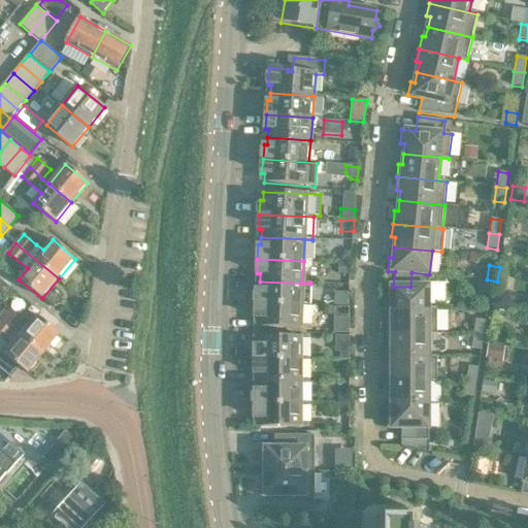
[(429,275),(429,274),(411,272),(410,287),(393,287),(393,286),(387,286),(387,300),(391,300),(391,310),(429,310),(429,309),(429,275)]
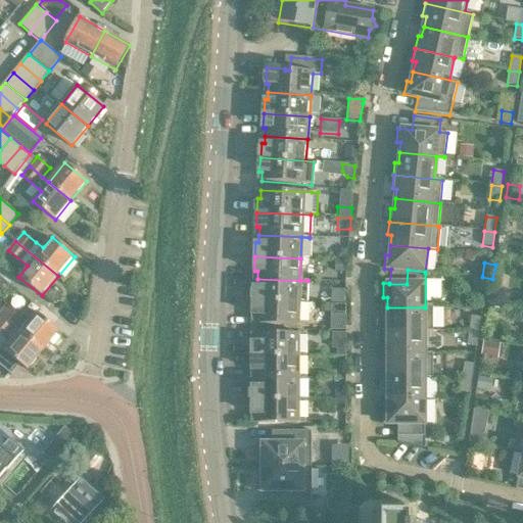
[(490,293),(492,279),(482,277),(480,292),(490,293)]
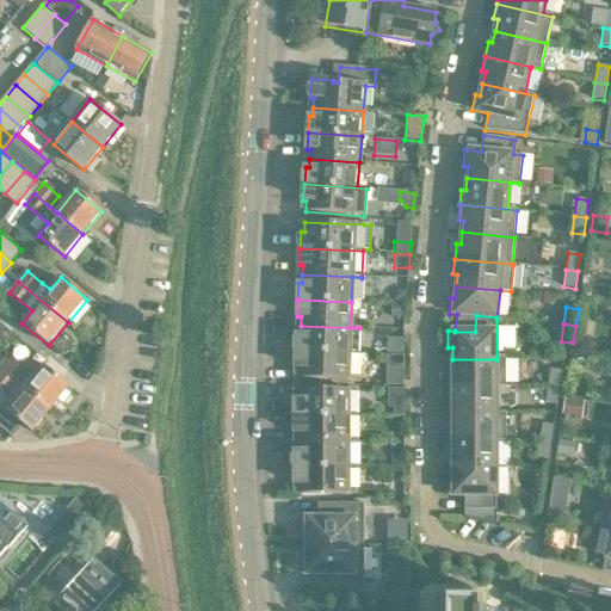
[(358,355),(359,328),(301,326),(300,335),(296,335),(296,352),(358,355)]
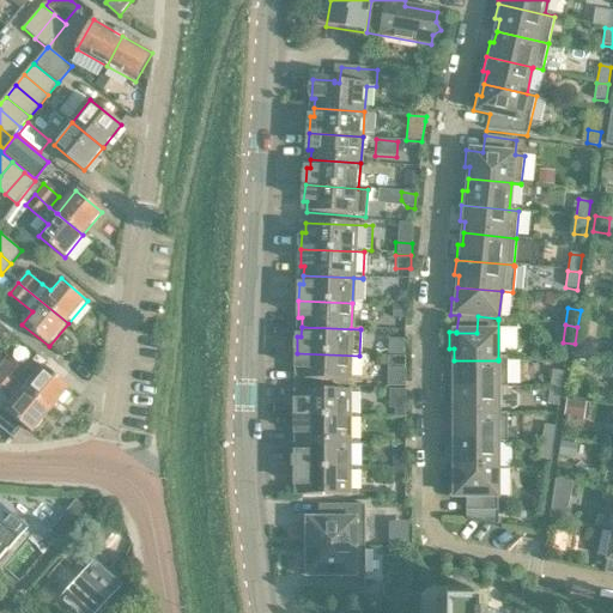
[(359,382),(359,356),(297,353),(296,370),(299,370),(299,380),(359,382)]
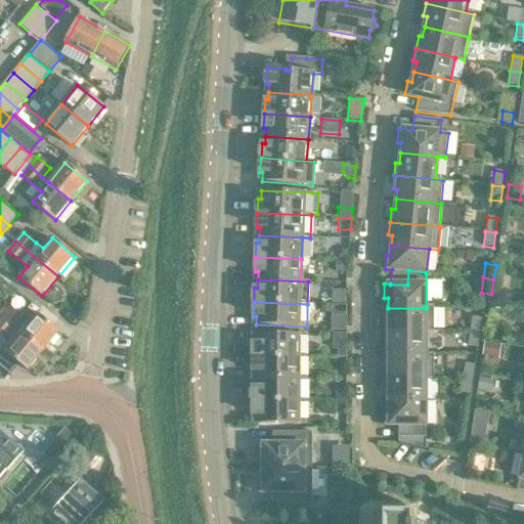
[(1,315),(14,328),(22,318),(8,307),(1,315)]
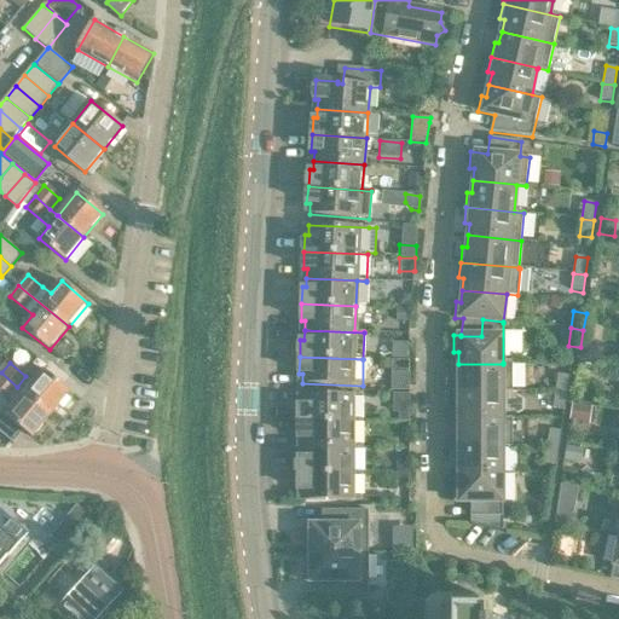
[(458,376),(453,376),(453,392),(503,392),(503,393),(513,393),(513,392),(513,364),(513,363),(503,363),(503,364),(458,364),(458,376)]
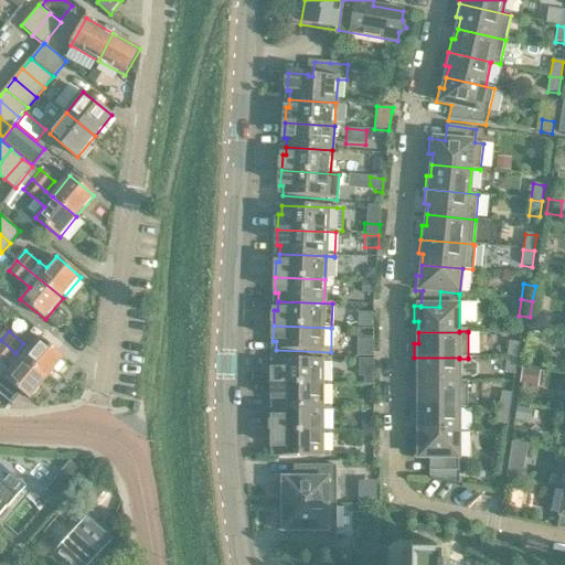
[(23,359),(49,380),(66,359),(41,338),(23,359)]
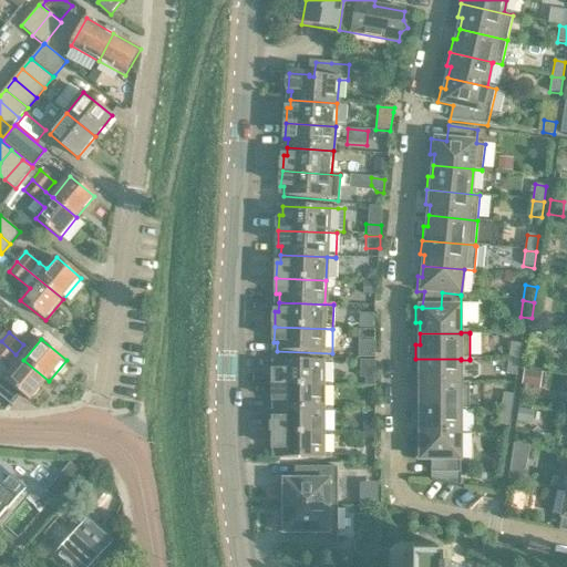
[(0,356),(8,363),(16,354),(1,341),(0,342),(0,356)]
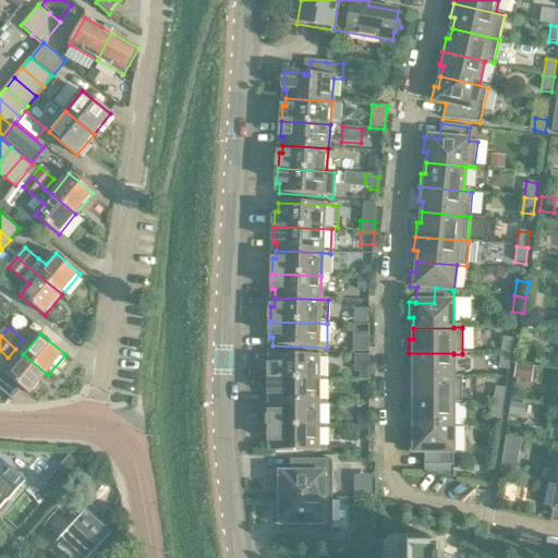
[(500,353),(511,354),(513,339),(502,338),(500,353)]
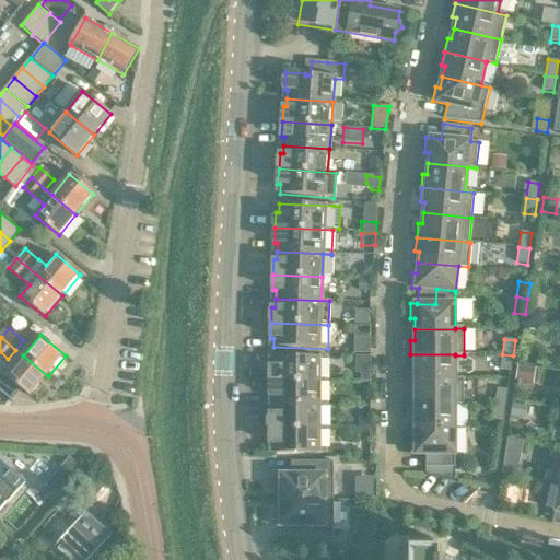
[(455,354),(410,354),(410,368),(415,369),(415,380),(455,380),(455,378),(455,356),(455,354)]
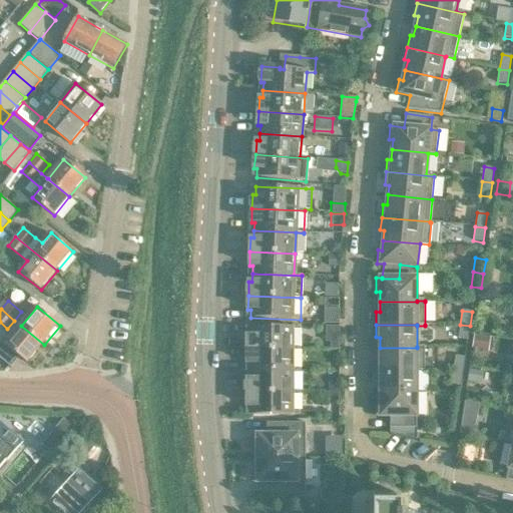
[(468,341),(470,326),(460,325),(458,339),(468,341)]
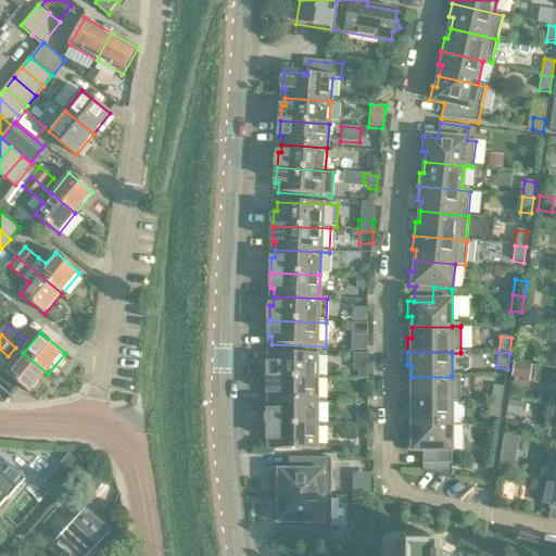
[(30,394),(48,374),(23,353),(7,374),(1,368),(0,369),(0,388),(12,397),(22,387),(30,394)]
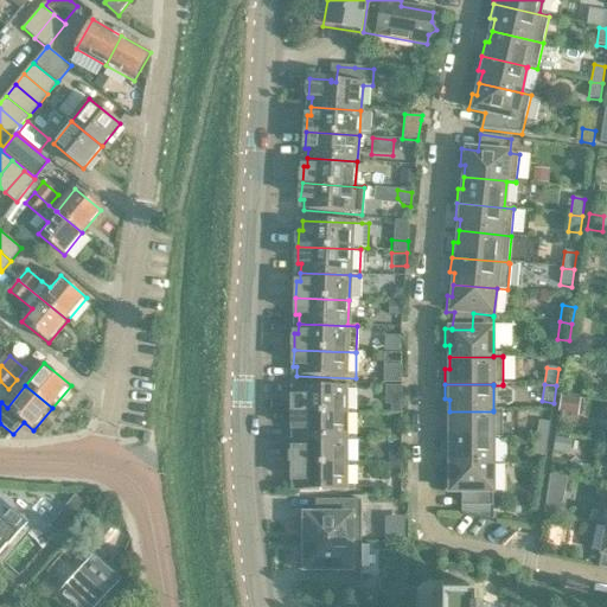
[(293,414),(356,414),(356,387),(296,387),(296,397),(293,397),(293,414)]
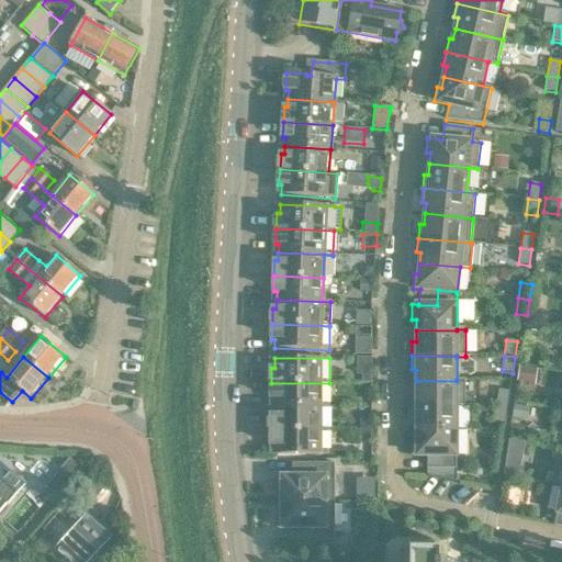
[(371,360),(362,360),(362,377),(362,385),(371,384),(371,360)]
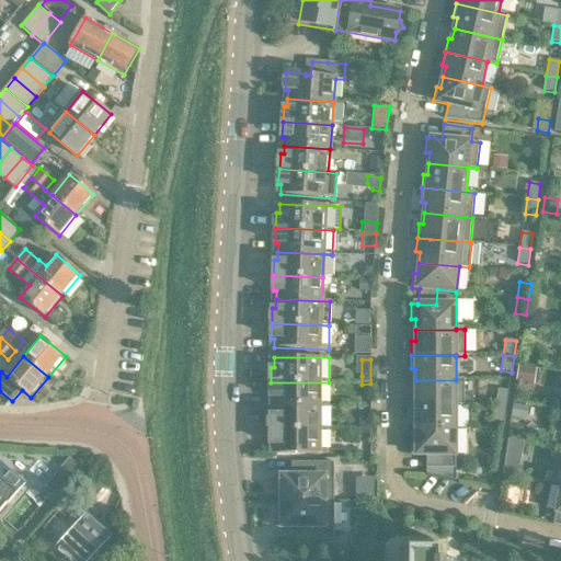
[(415,391),(411,391),(411,404),(456,404),(456,405),(465,405),(465,404),(465,380),(465,379),(456,379),(456,380),(415,380),(415,391)]
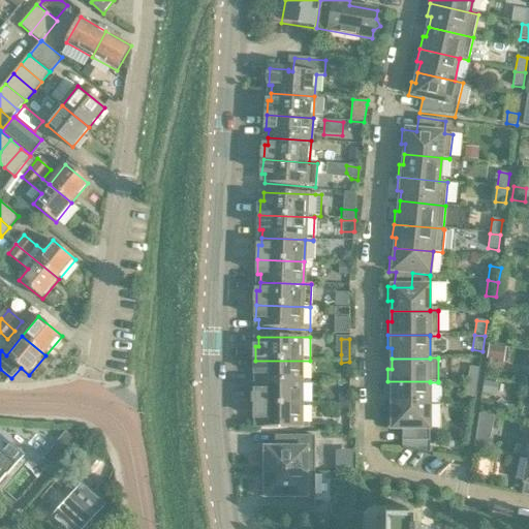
[(309,382),(310,361),(255,361),(255,375),(258,375),(258,382),(309,382)]
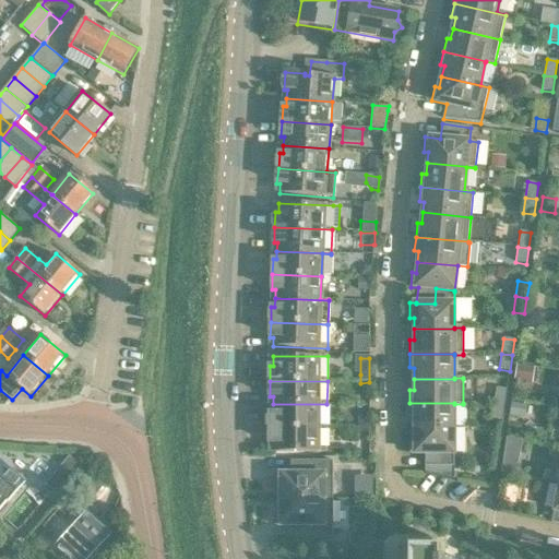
[(494,403),(504,405),(507,390),(496,388),(494,403)]
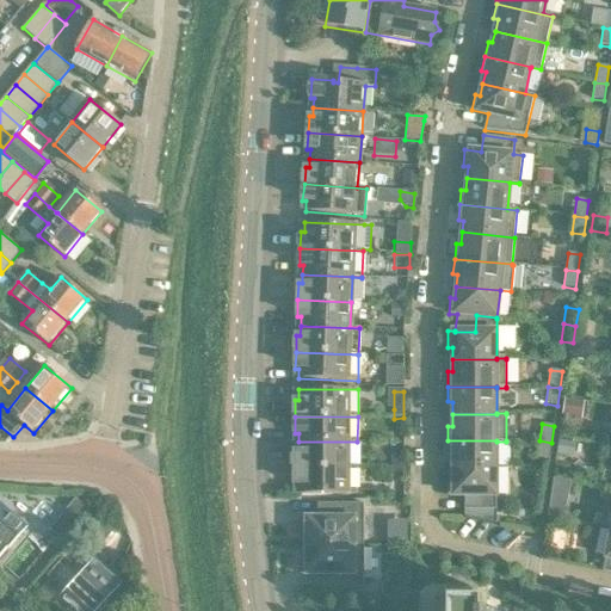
[(452,468),(497,468),(497,442),(497,440),(448,440),(448,456),(452,456),(452,468)]
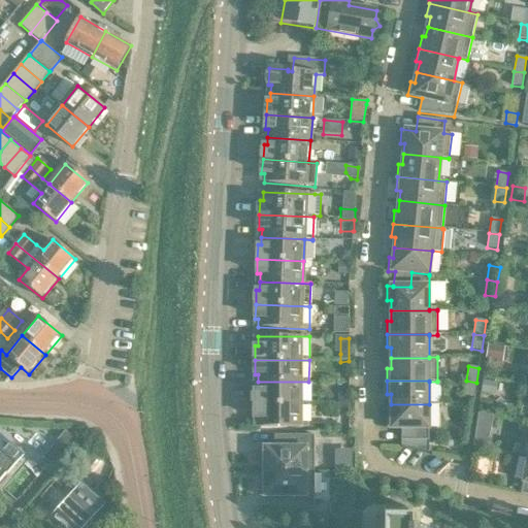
[(474,397),(476,383),(466,381),(464,396),(474,397)]
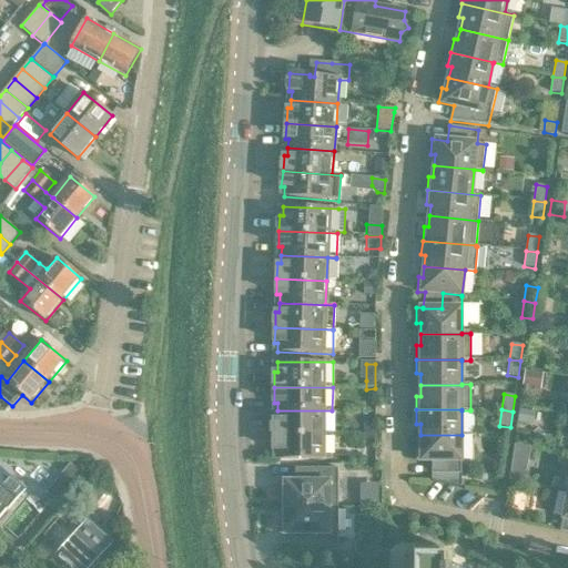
[(332,435),(332,411),(277,411),(277,419),(274,419),(274,435),(332,435)]
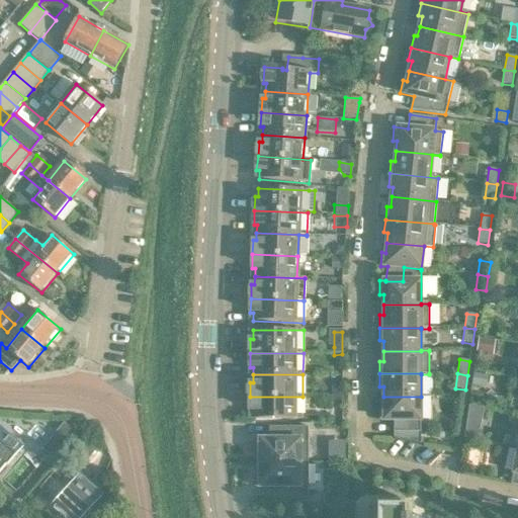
[(332,397),(342,397),(342,384),(332,384),(332,397)]
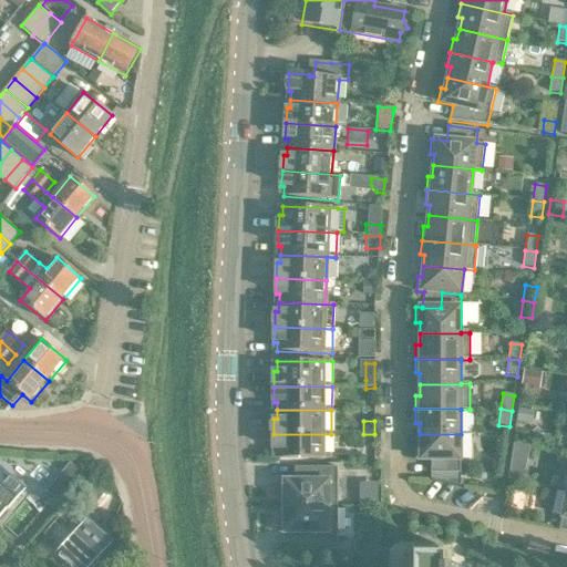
[(331,460),(331,434),(274,434),(274,450),(277,450),(277,459),(331,460)]
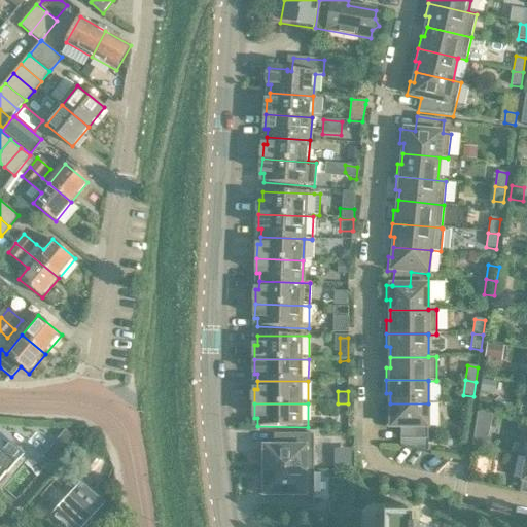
[(338,416),(348,416),(348,403),(338,403),(338,416)]
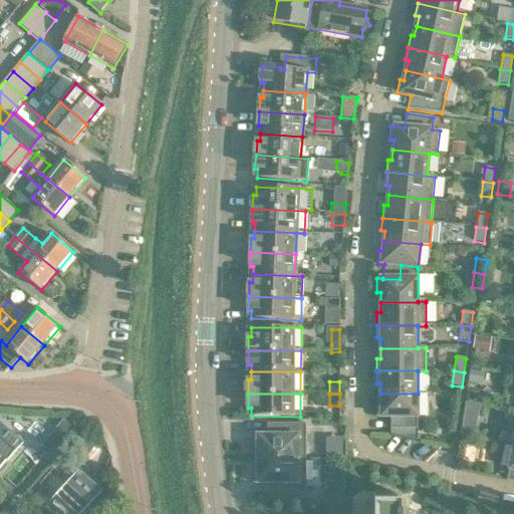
[(418,441),(418,394),(380,394),(380,404),(376,404),(376,418),(391,418),(391,436),(418,441)]
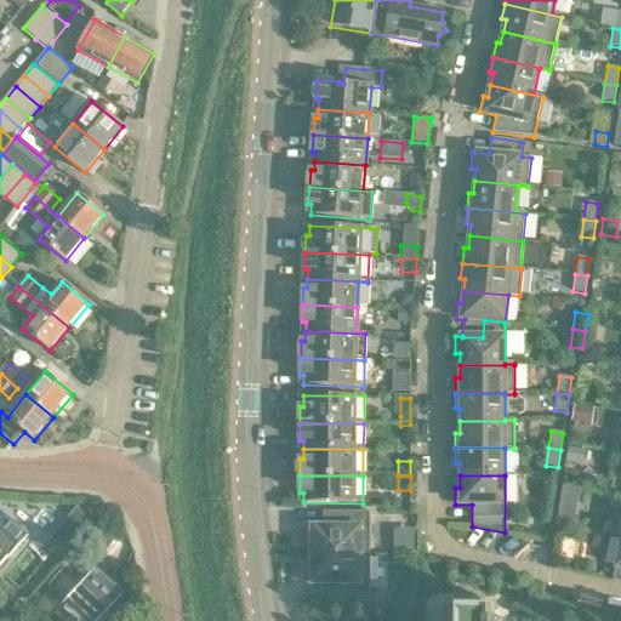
[(562,510),(558,525),(571,528),(575,513),(562,510)]
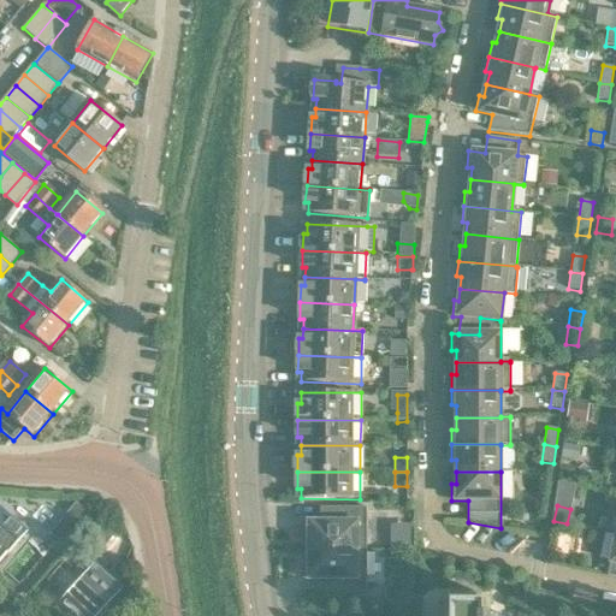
[(0,560),(7,552),(9,554),(28,531),(0,507),(0,560)]
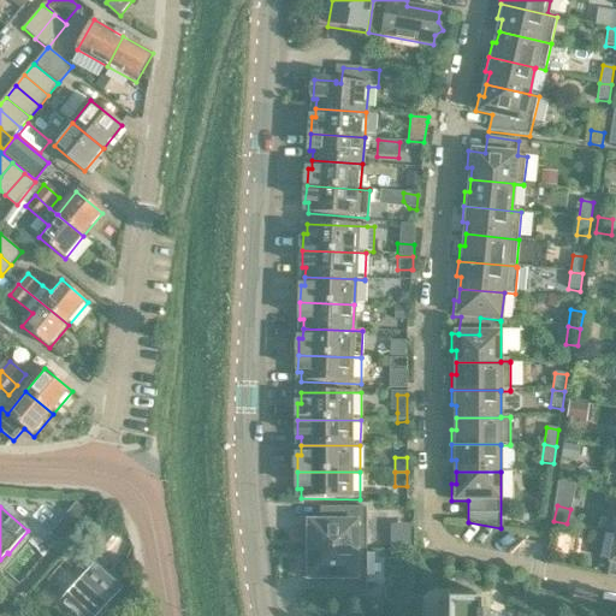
[(308,551),(367,551),(367,508),(320,508),(320,522),(303,522),(303,539),(308,539),(308,551)]
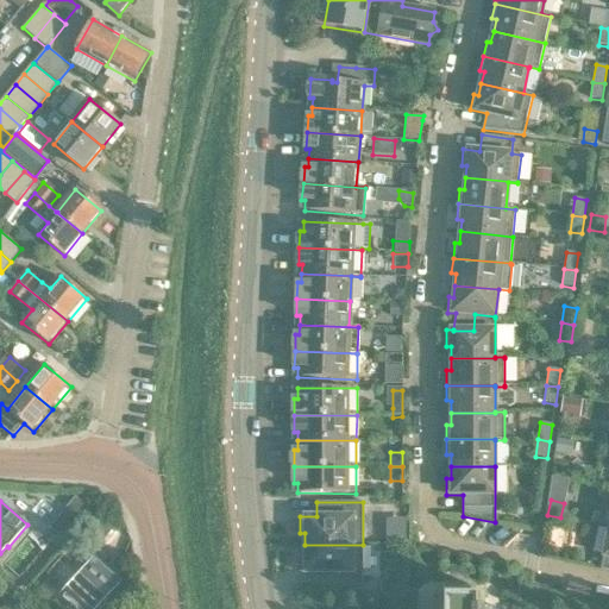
[(551,528),(547,542),(562,546),(564,531),(551,528)]
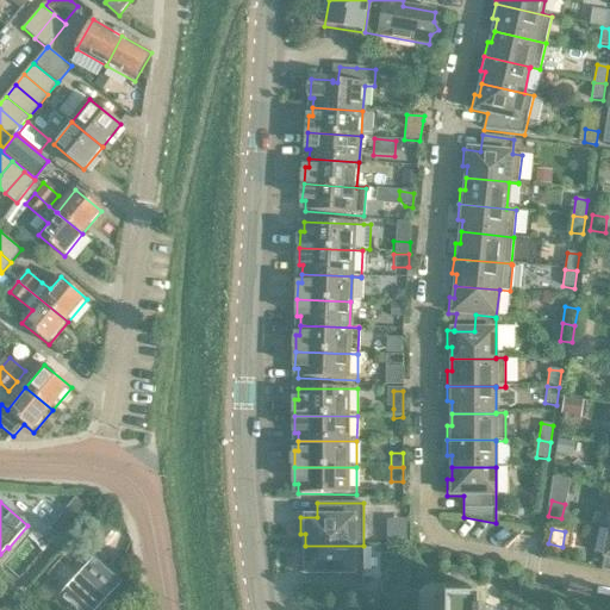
[(363,587),(363,546),(305,546),(305,558),(300,558),(300,573),(317,573),(317,587),(363,587)]
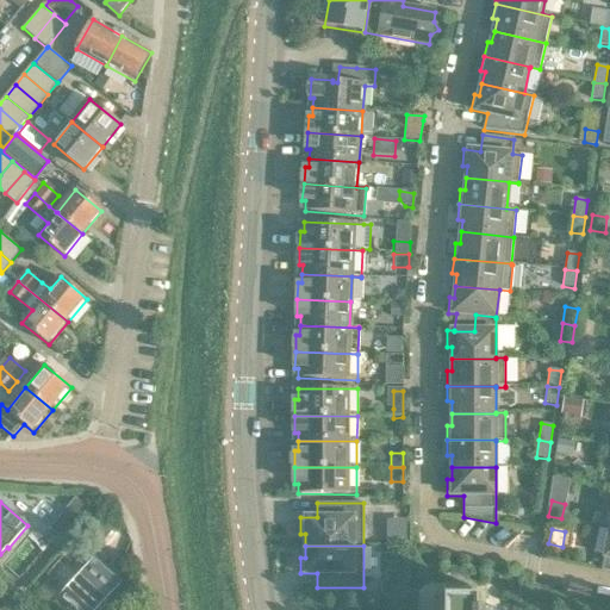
[(94,559),(61,596),(76,609),(101,609),(101,604),(120,583),(94,559)]
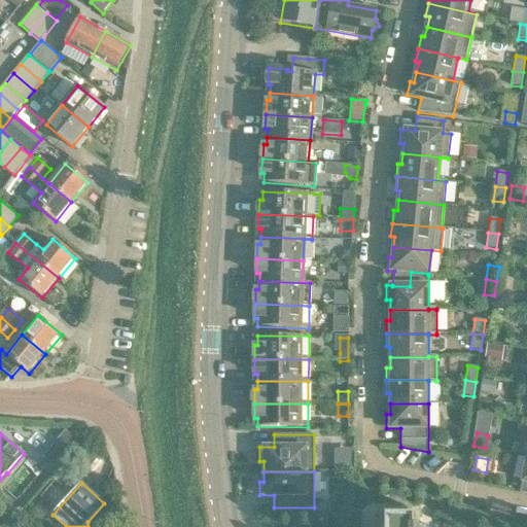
[(421,526),(422,513),(376,512),(375,526),(421,526)]
